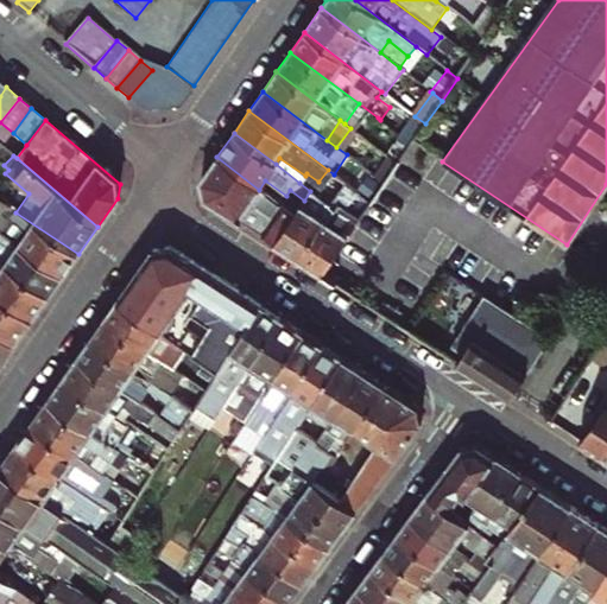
[(276,245),(295,216),(259,190),(216,157),(200,182),(204,198),(276,245)]
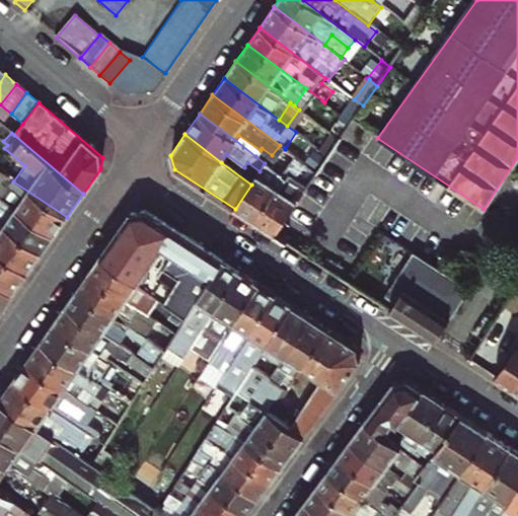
[(320,151),(327,155),(339,139),(331,134),(320,151)]
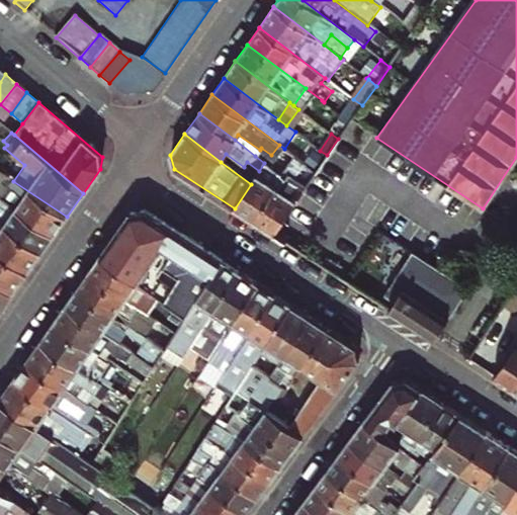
[(255,156),(260,150),(238,135),(235,140),(255,156)]
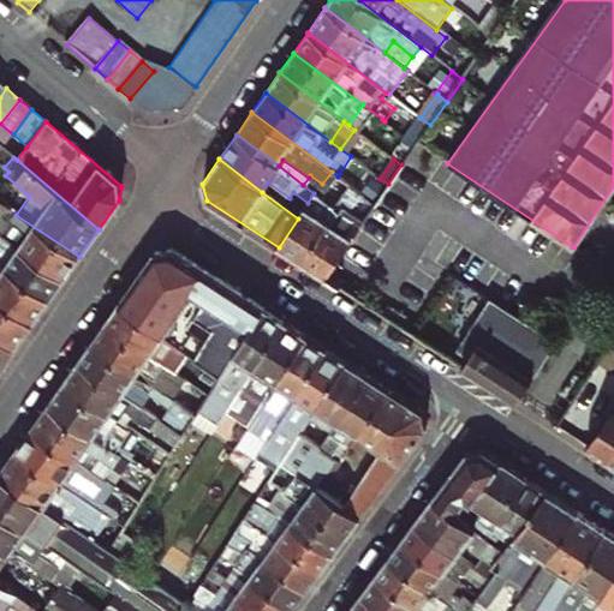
[(279,247),(303,263),(341,204),(347,196),(353,187),(347,184),(332,207),(314,193),(308,203),(298,219),(279,247)]
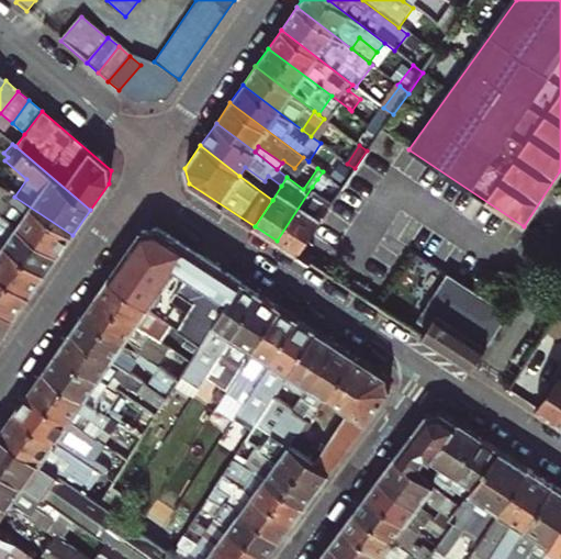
[(317,179),(325,183),(329,177),(323,171),(317,179)]
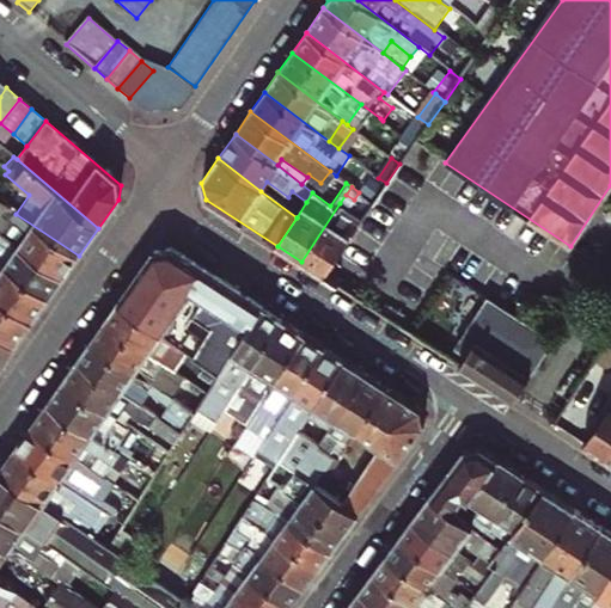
[(366,214),(360,210),(367,198),(359,192),(354,200),(348,209),(362,219),(366,214)]
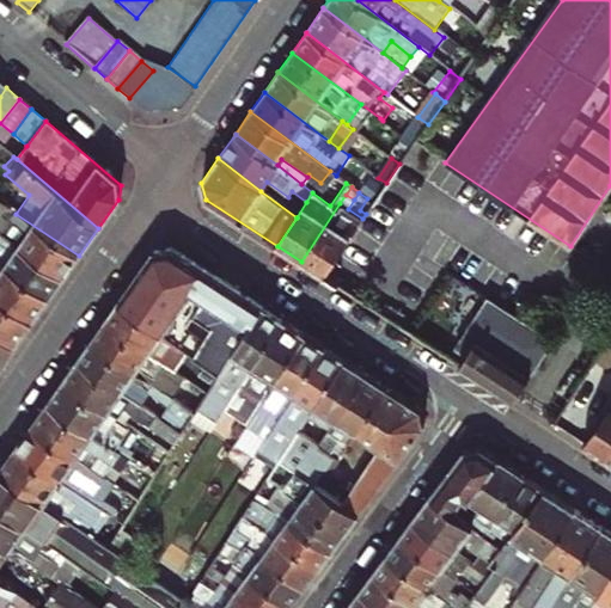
[(360,210),(366,214),(373,203),(367,198),(360,210)]
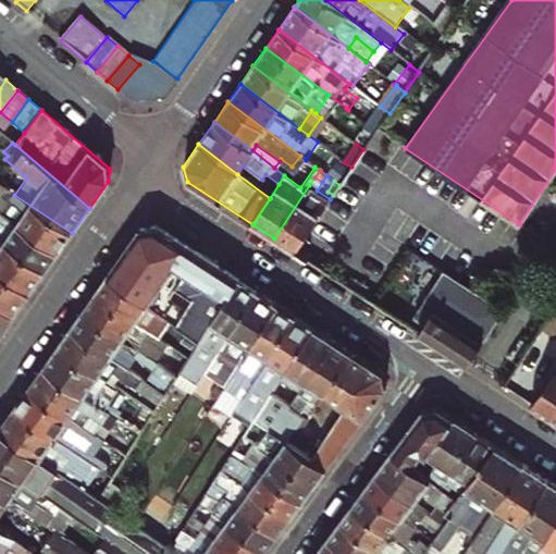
[(274,238),(295,251),(330,199),(317,191),(309,185),(274,238)]
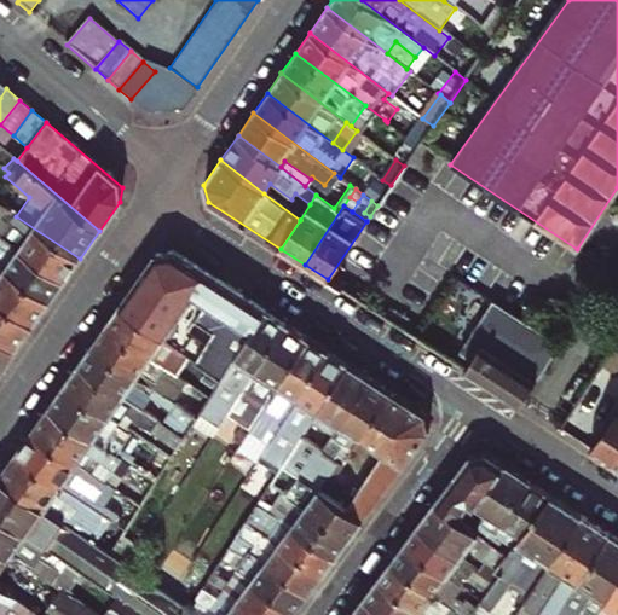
[(0,238),(64,282),(80,259),(16,216),(4,208),(0,212),(0,220),(5,225),(0,232),(0,238)]
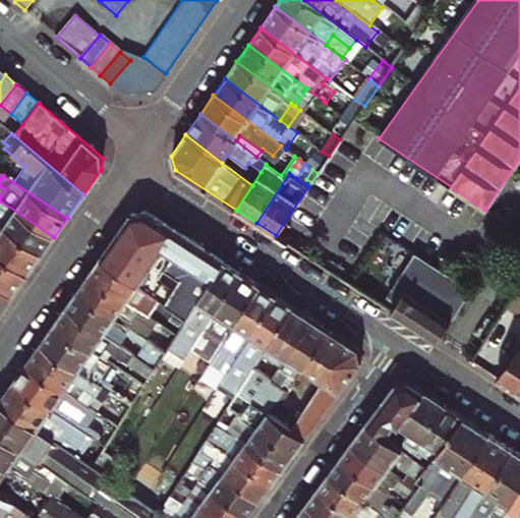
[(0,225),(42,254),(54,237),(0,200),(0,218),(2,219),(0,222),(0,225)]
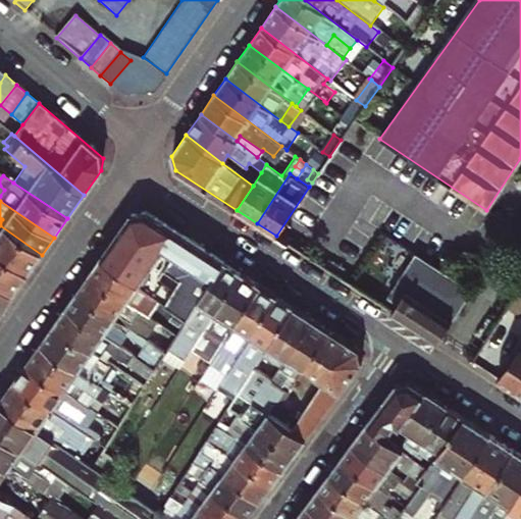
[(198,302),(223,263),(146,213),(131,215),(107,249),(147,276),(158,260),(164,263),(159,271),(164,274),(161,279),(150,295),(160,302),(187,320),(198,302)]
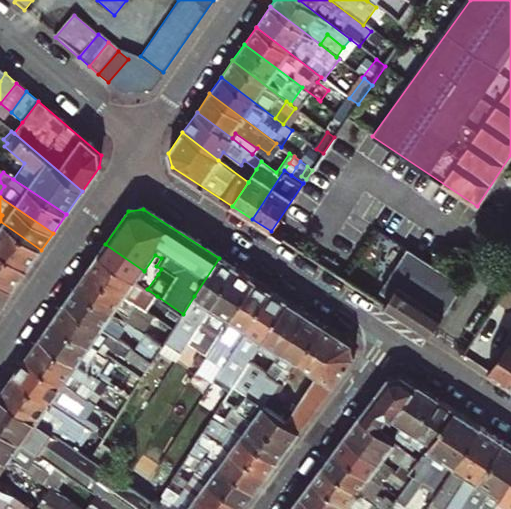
[(0,252),(27,270),(41,250),(0,221),(0,252)]
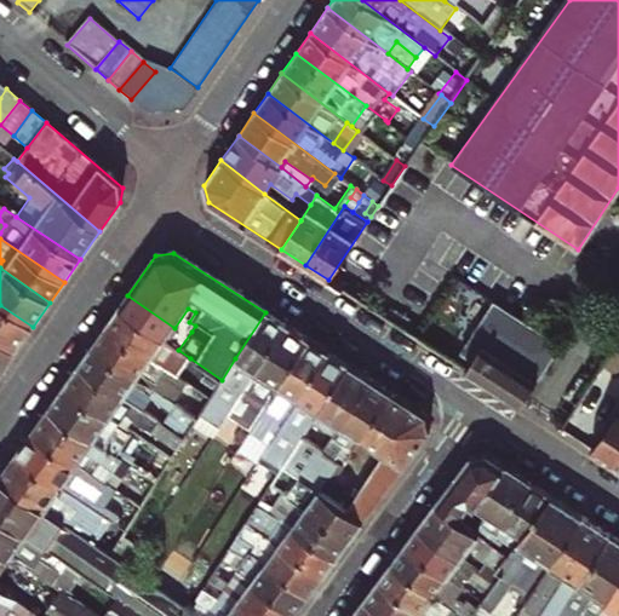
[(188,309),(175,328),(127,295),(119,308),(166,340),(178,350),(191,332),(195,326),(189,322),(195,312),(188,309)]
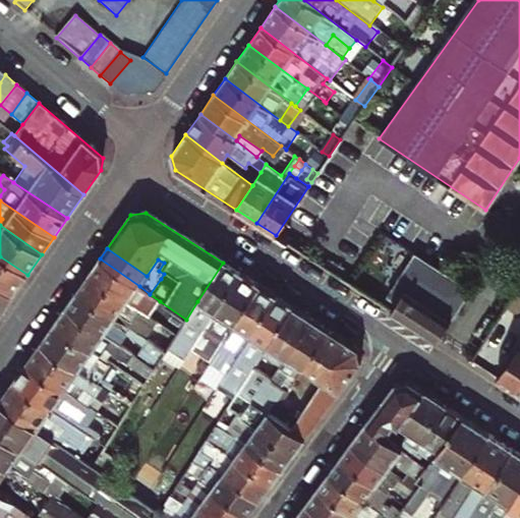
[(392,310),(439,341),(469,290),(415,255),(388,299),(396,303),(392,310)]
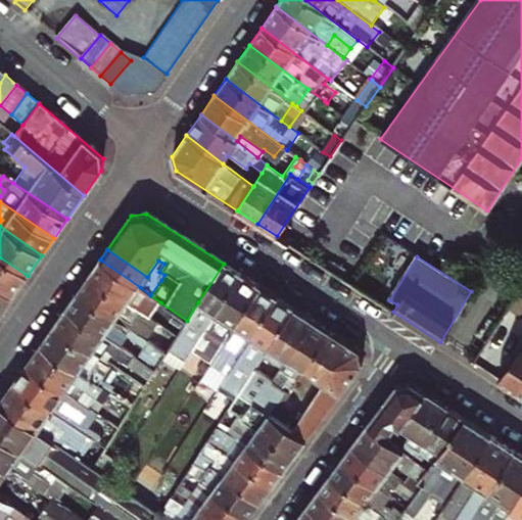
[(0,288),(12,297),(28,276),(0,257),(0,288)]
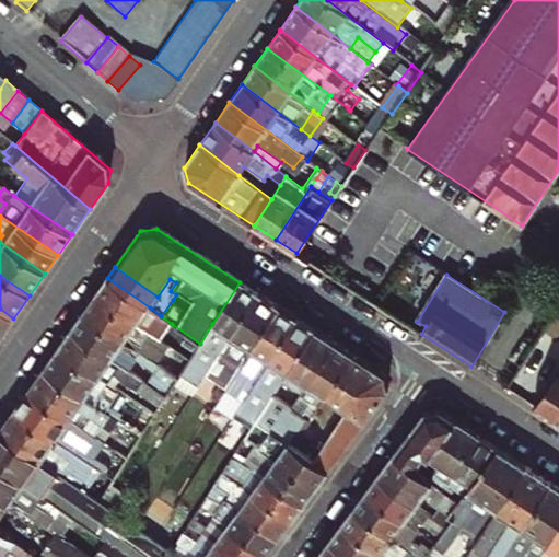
[(161,316),(150,308),(107,278),(94,297),(150,335),(159,341),(164,334),(165,334),(172,324),(161,316)]
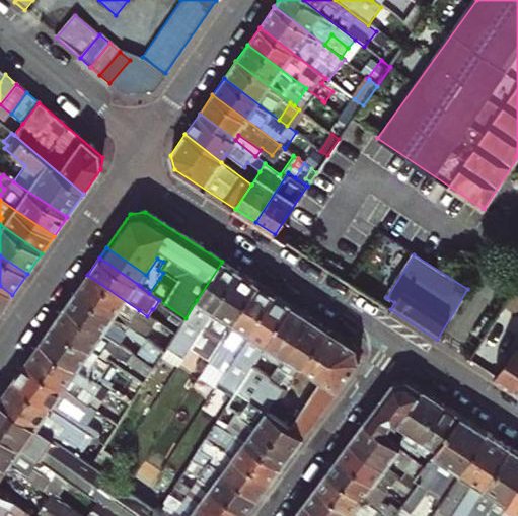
[(187,333),(196,339),(239,273),(222,262),(197,300),(208,308),(200,311),(187,333)]
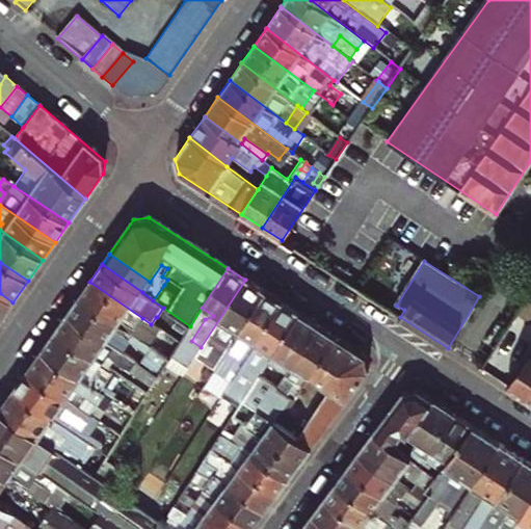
[(207,381),(214,371),(265,293),(245,280),(201,347),(193,359),(207,367),(198,379),(205,384),(207,381)]
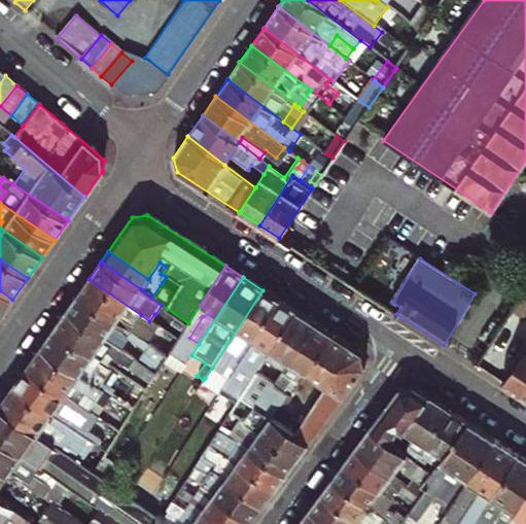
[(132,328),(141,315),(89,279),(77,295),(142,342),(146,336),(136,329),(135,330),(132,328)]
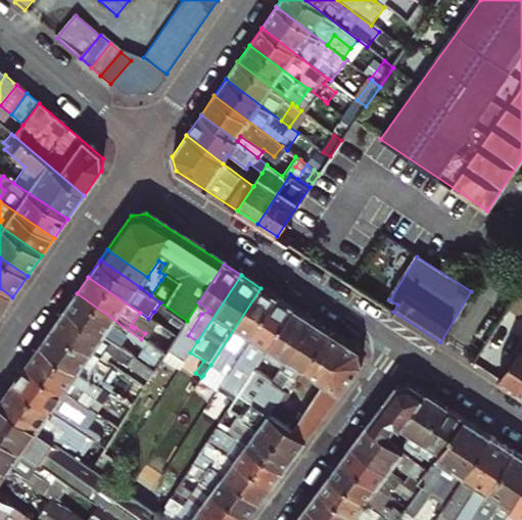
[(0,315),(12,297),(0,288),(0,315)]
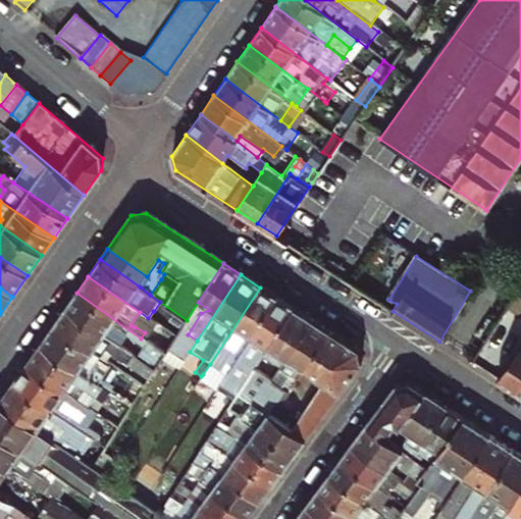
[(216,368),(226,375),(276,298),(260,288),(210,364),(203,374),(210,379),(216,368)]
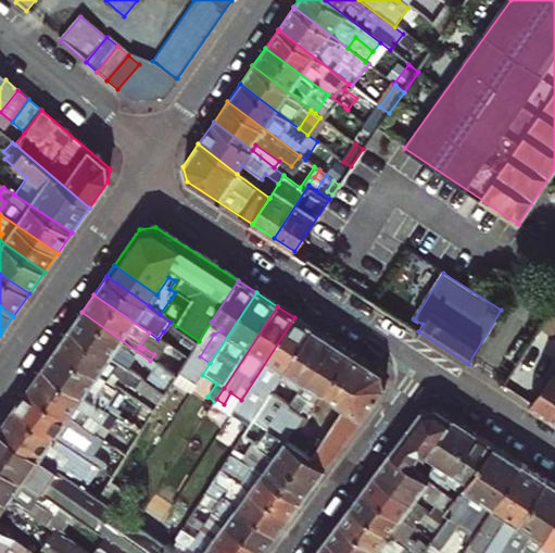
[(162,368),(150,361),(82,312),(70,329),(126,369),(134,357),(152,371),(144,382),(164,396),(175,378),(162,368)]
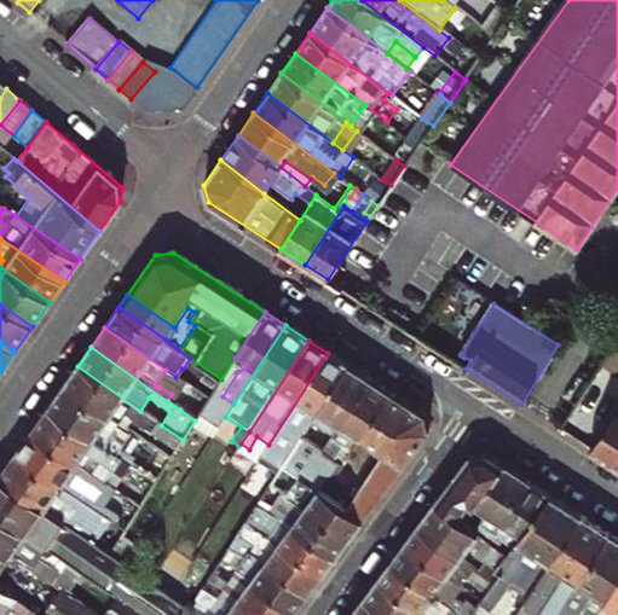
[(300,440),(309,425),(348,366),(328,353),(269,445),(288,457),(300,440)]
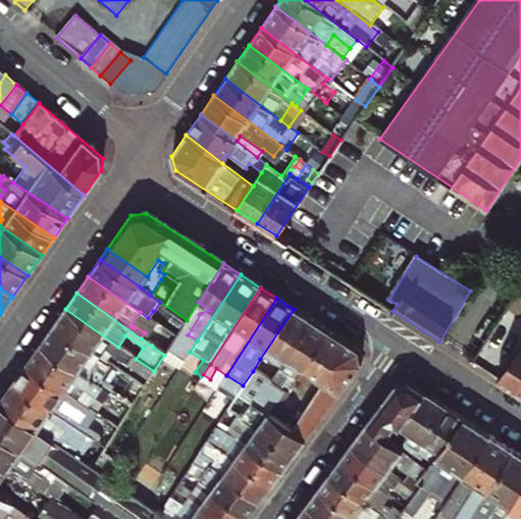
[(197,341),(188,334),(201,313),(209,310),(198,302),(187,320),(176,336),(183,341),(177,350),(188,356),(190,352),(197,341)]
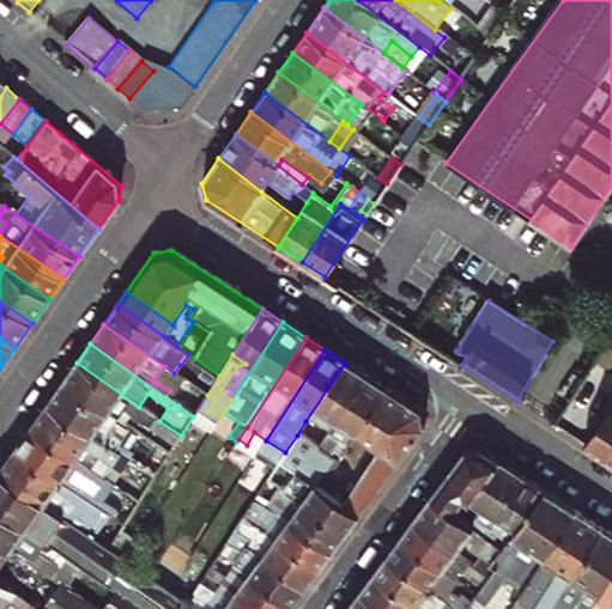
[(159,421),(139,407),(77,363),(62,383),(107,413),(116,421),(121,414),(147,432),(149,430),(173,446),(181,436),(159,421)]
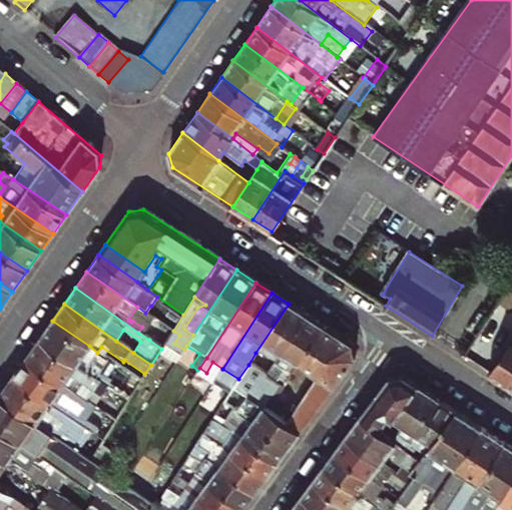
[(256,353),(274,365),(306,315),(289,304),(256,353)]
